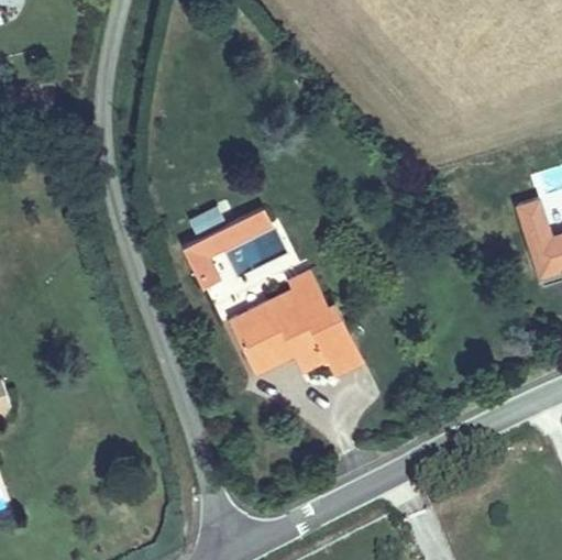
[(561,233),(552,237),(540,199),(518,206),(543,285),(561,278),(561,233)]
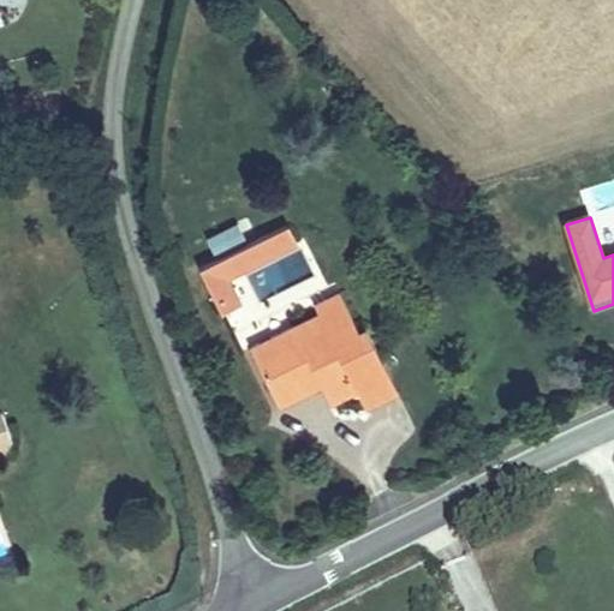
[(298,247),(288,228),(200,271),(219,316),(239,306),(230,283),(298,247)]
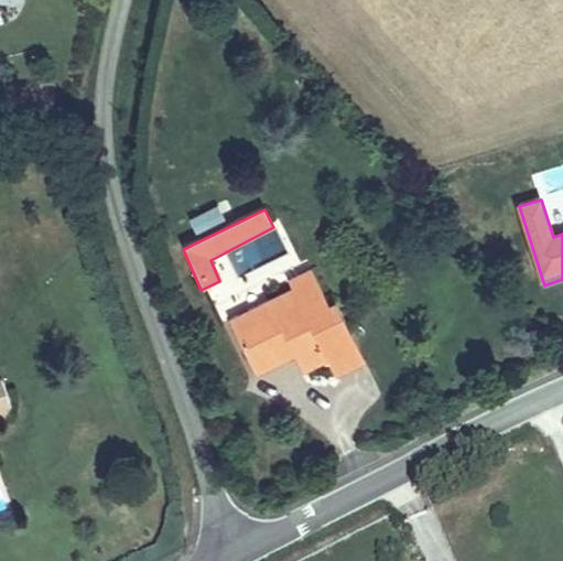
[(295,289),(230,321),(248,360),(290,342),(296,357),(303,371),(327,360),(295,289)]
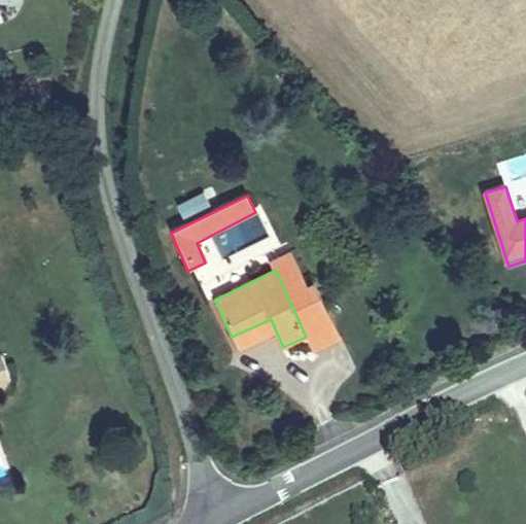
[(271,319),(232,337),(238,352),(277,334),(271,319)]
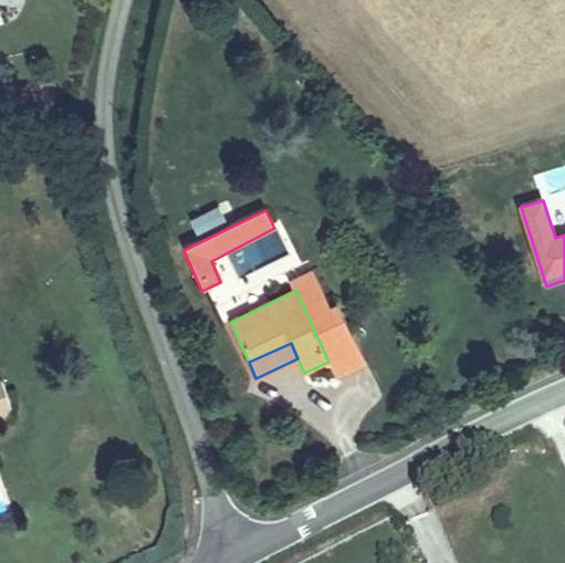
[(0,418),(2,417),(0,408),(12,404),(3,378),(0,379),(0,418)]
